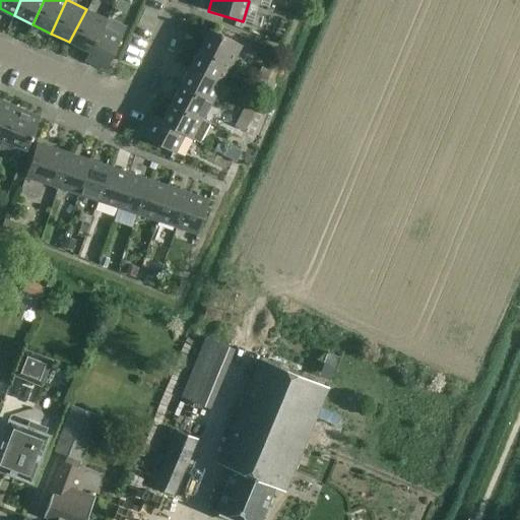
[(87,51),(107,19),(107,18),(86,9),(69,42),(87,51)]
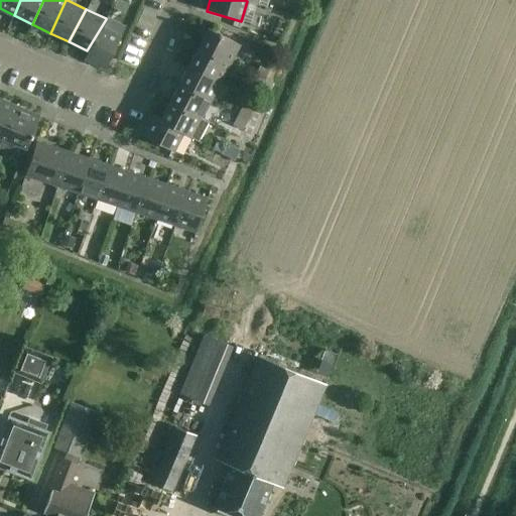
[(106,19),(87,50),(83,58),(104,69),(120,35),(113,32),(117,24),(106,19)]
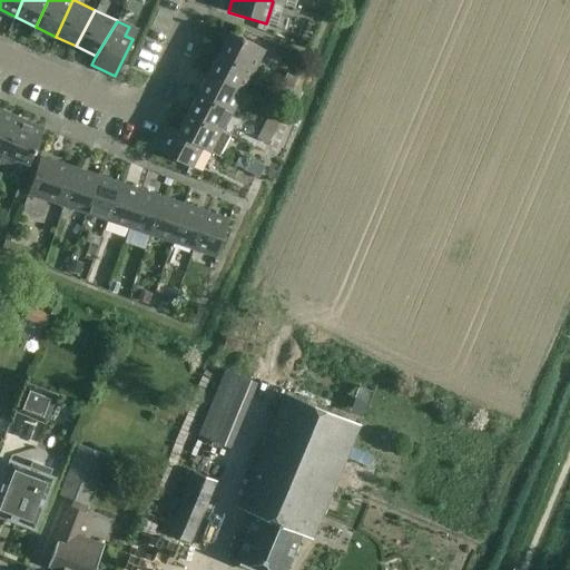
[(217,51),(254,70),(264,49),(228,30),(217,51)]
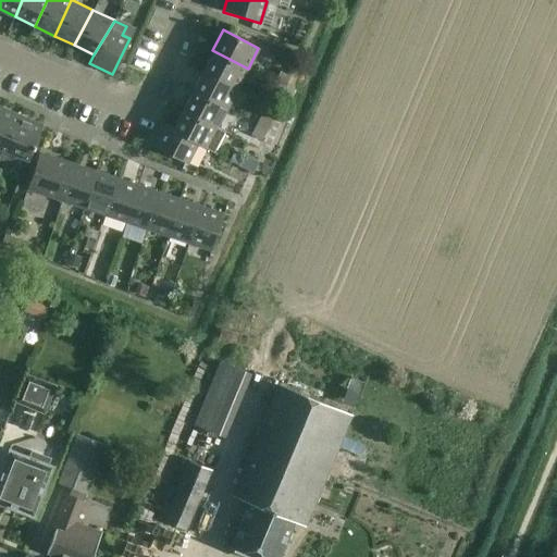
[(237,89),(248,69),(212,50),(201,71),(237,89)]
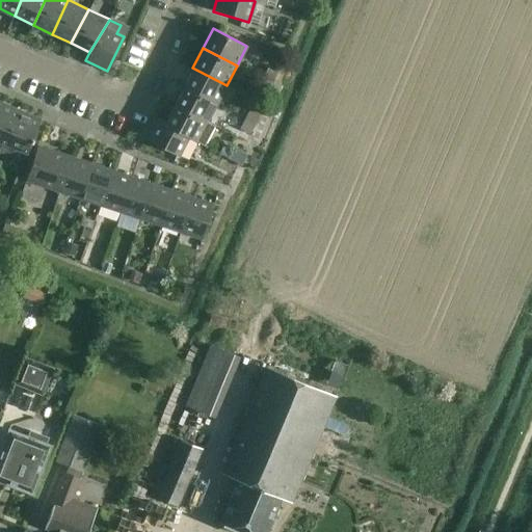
[(217,102),(227,85),(192,68),(183,85),(217,102)]
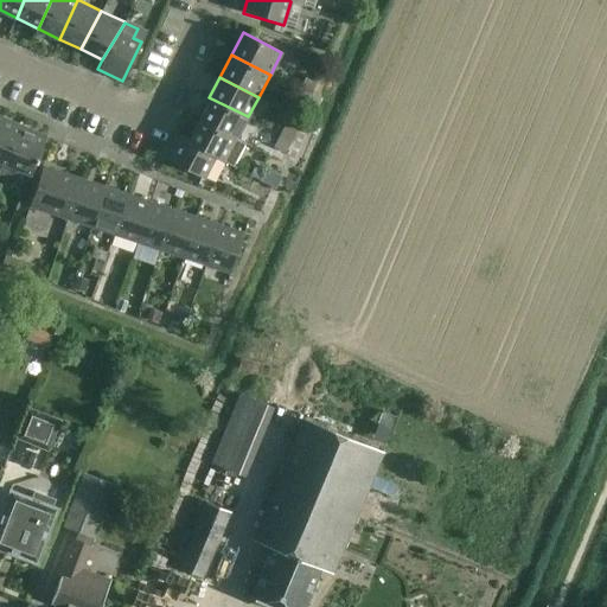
[(298,89),(310,95),(315,83),(304,77),(298,89)]
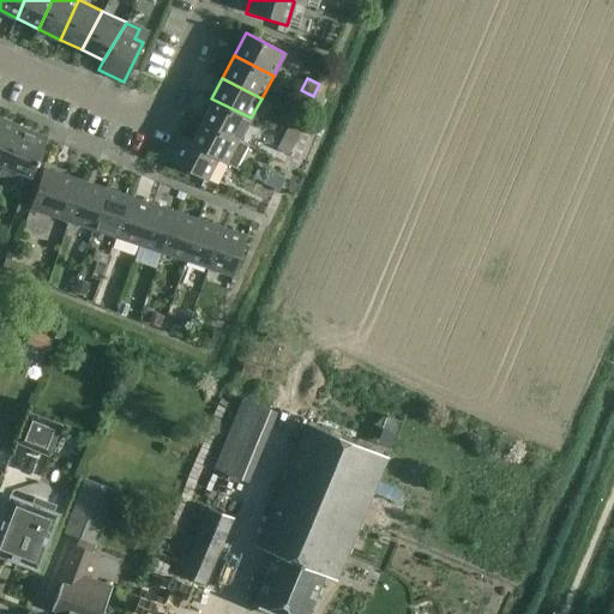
[(306,109),(313,96),(301,90),(294,103),(306,109)]
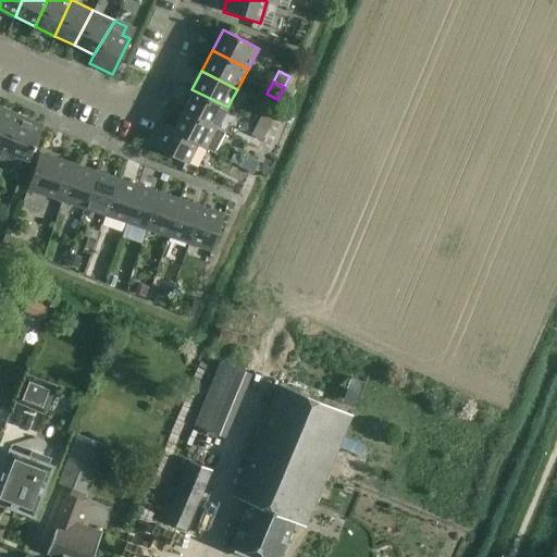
[(217,128),(227,107),(192,89),(181,110),(217,128)]
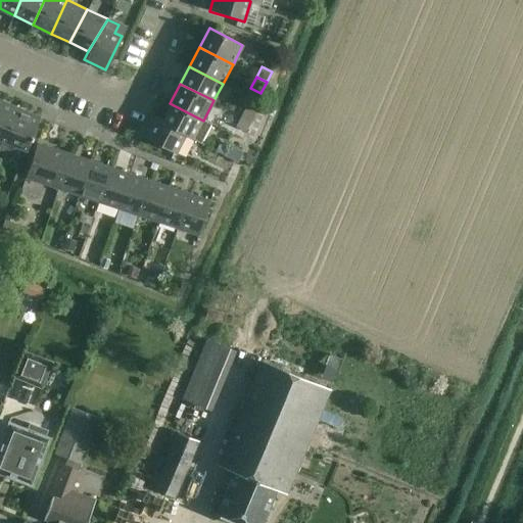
[(0,149),(1,150),(18,108),(0,100),(0,149)]
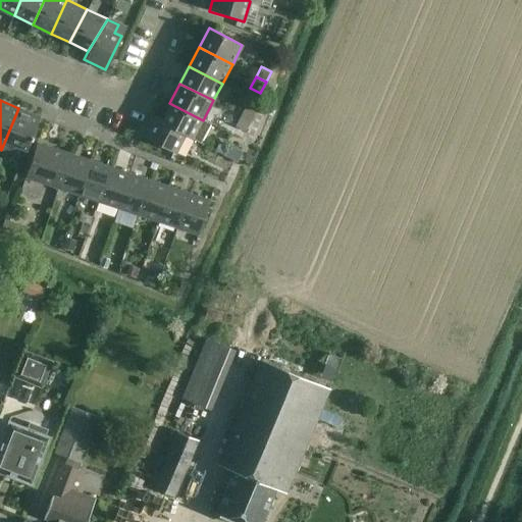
[(193,140),(203,120),(169,103),(160,120),(159,121),(184,134),(184,136),(185,136),(193,140)]
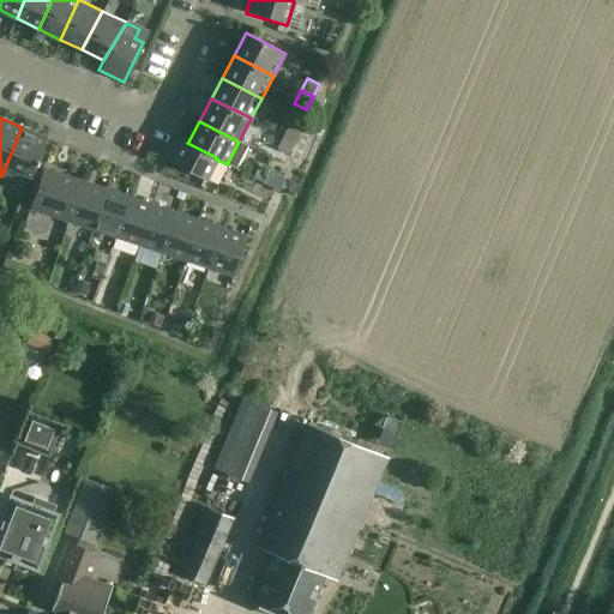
[(287,137),(293,140),(299,130),(288,124),(282,134),(287,137)]
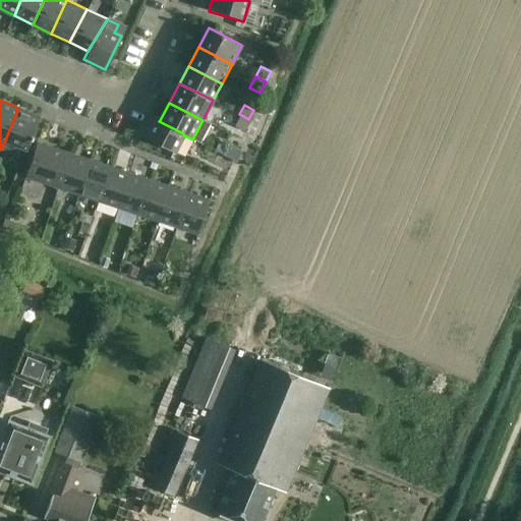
[(18,108),(1,150),(21,159),(24,152),(39,116),(18,108)]
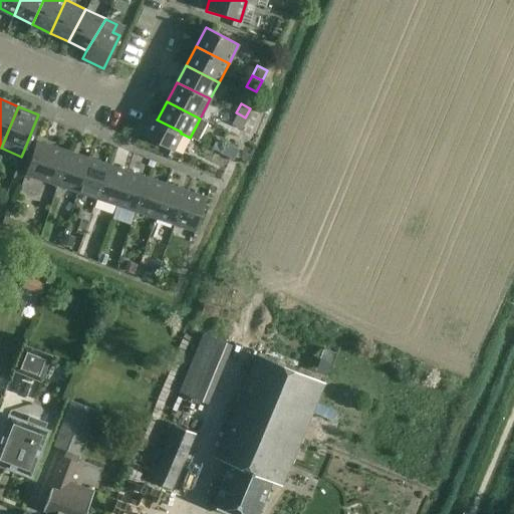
[(239,129),(245,117),(240,114),(236,112),(230,124),(239,129)]
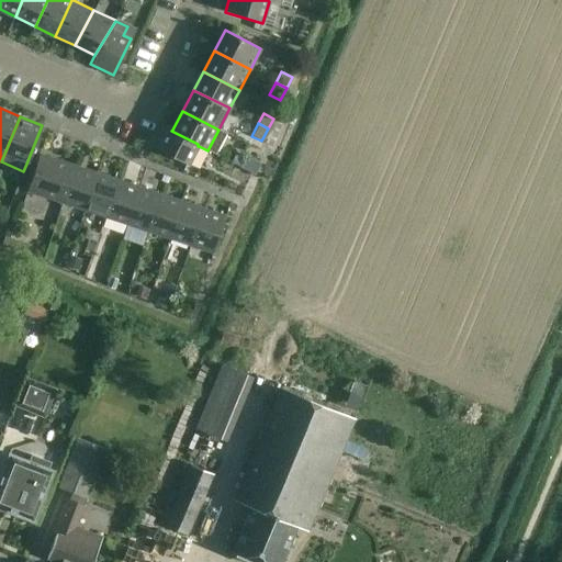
[(171,131),(172,130),(165,125),(153,147),(188,166),(199,146),(198,146),(198,144),(171,131)]
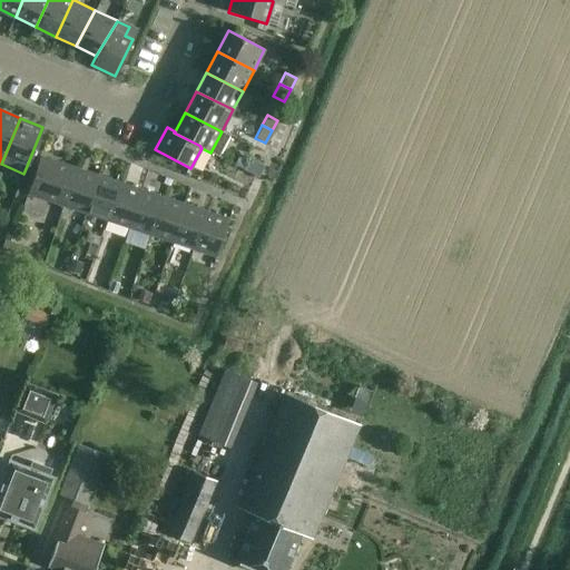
[(66,208),(78,168),(39,156),(26,195),(66,208)]
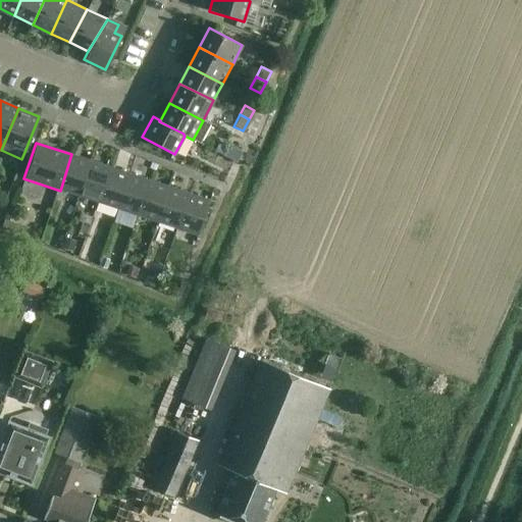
[(231,160),(238,149),(228,144),(222,155),(231,160)]
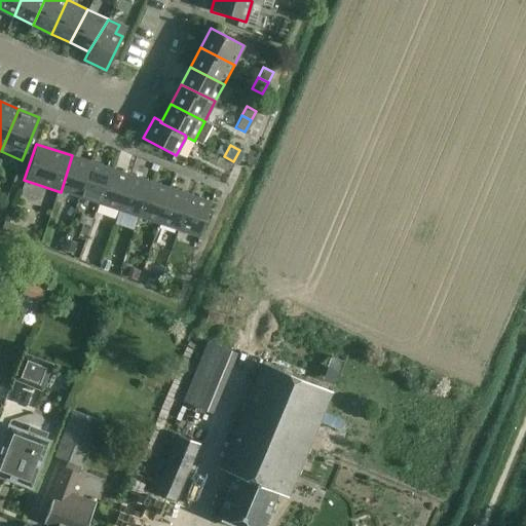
[(83,199),(95,163),(72,155),(61,192),(83,199)]
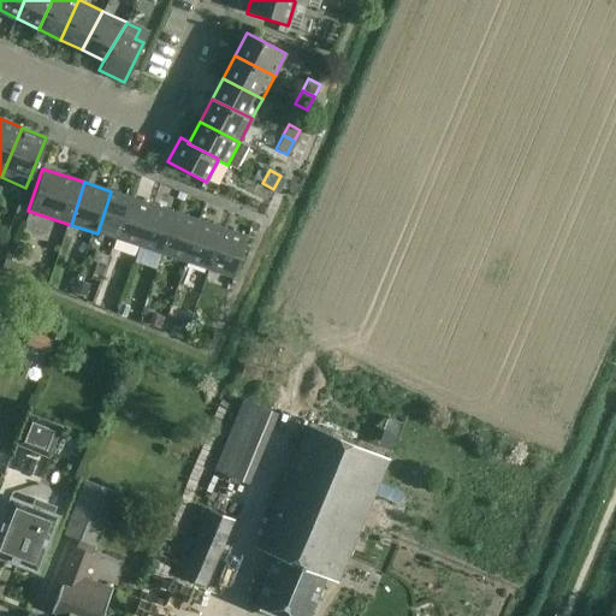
[(123,242),(137,200),(111,191),(98,234),(123,242)]
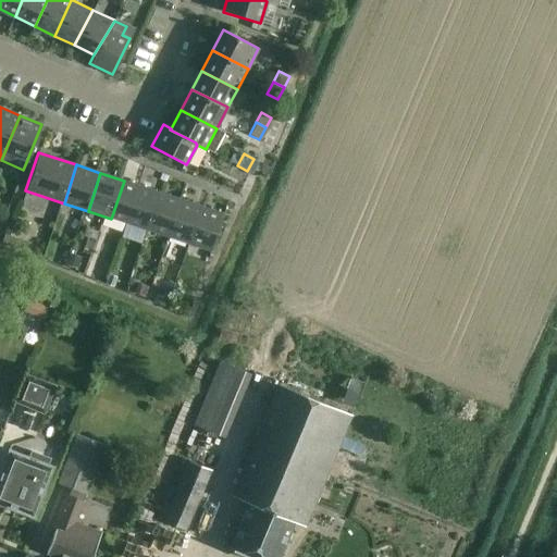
[(131,225),(144,187),(124,181),(111,219),(131,225)]
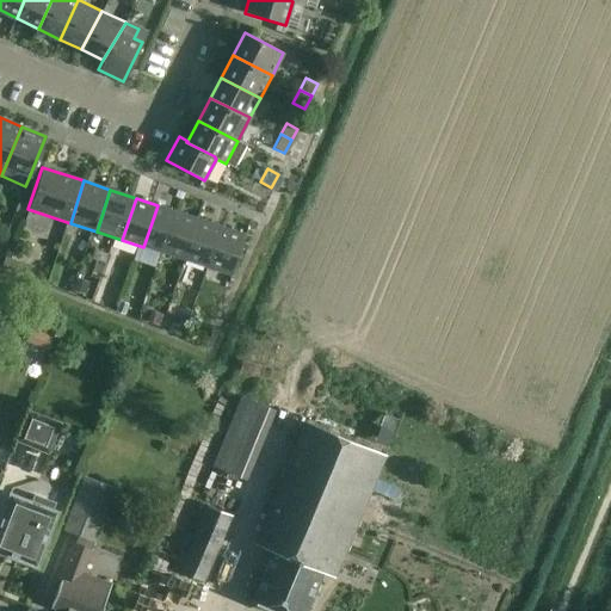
[(168,255),(183,214),(158,205),(143,247),(168,255)]
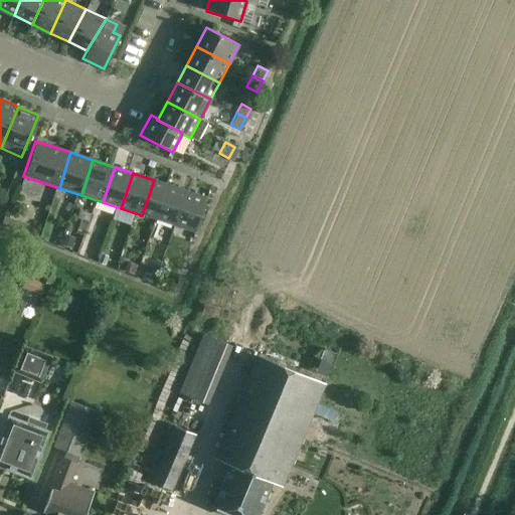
[(160,221),(171,186),(154,180),(142,215),(160,221)]
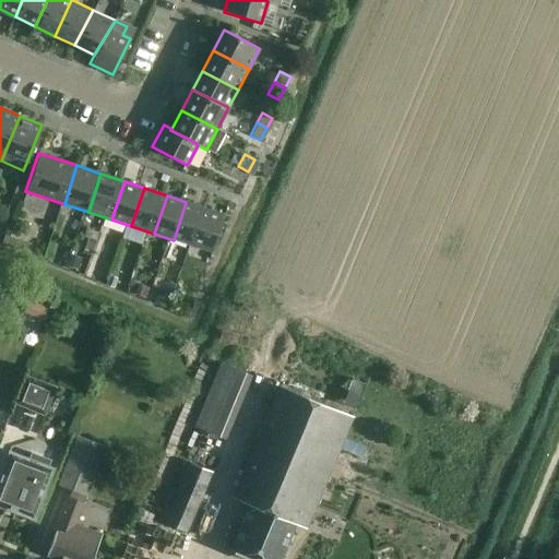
[(192,246),(204,207),(186,202),(174,240),(192,246)]
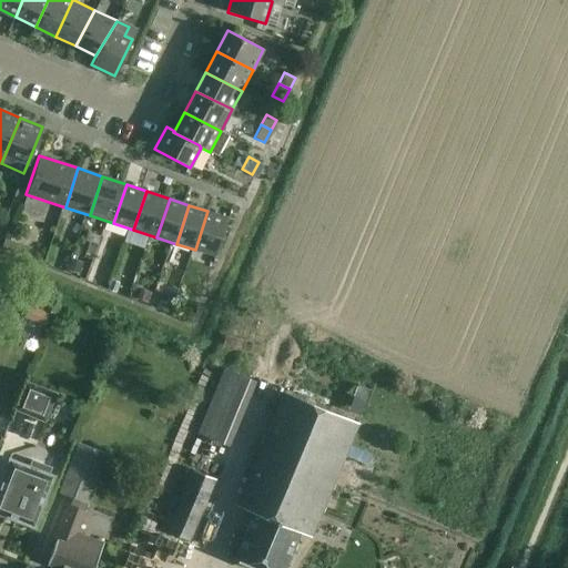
[(208,211),(195,250),(214,256),(227,217),(208,211)]
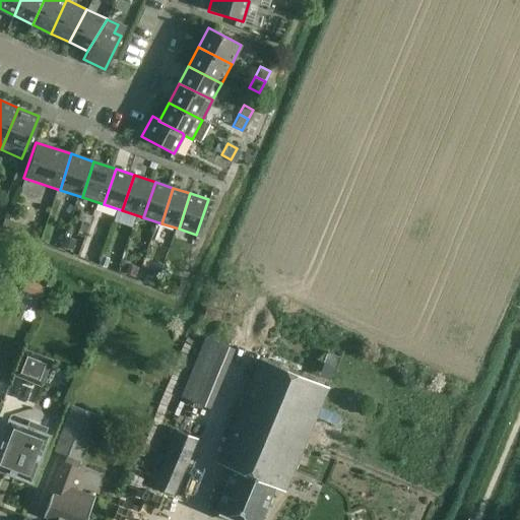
[(1,225),(0,225),(20,234),(24,226),(4,218),(1,225)]
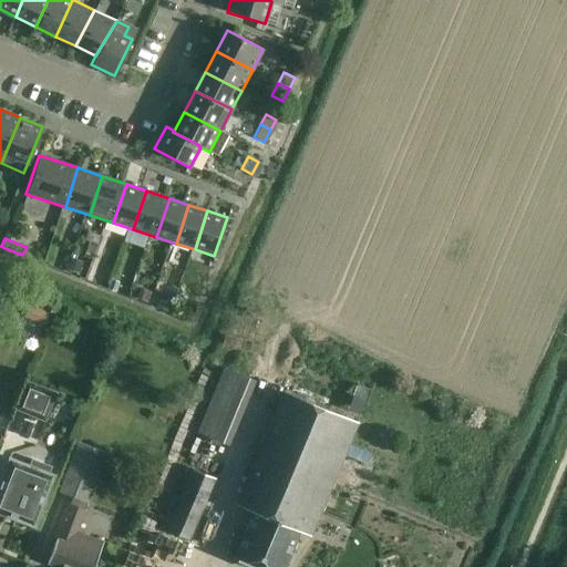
[(69,258),(65,269),(79,272),(82,261),(69,258)]
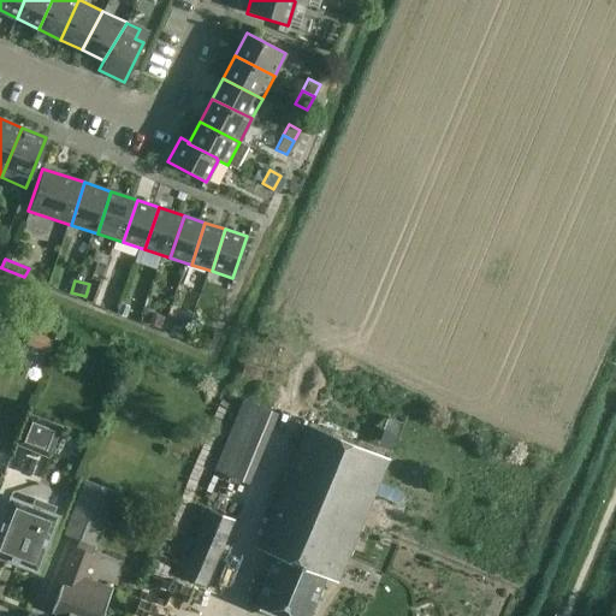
[(132,314),(136,306),(122,301),(118,309),(132,314)]
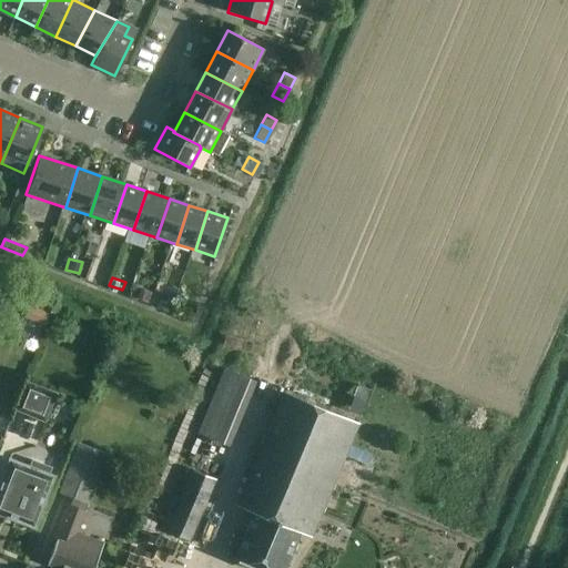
[(139,288),(135,298),(146,303),(151,293),(139,288)]
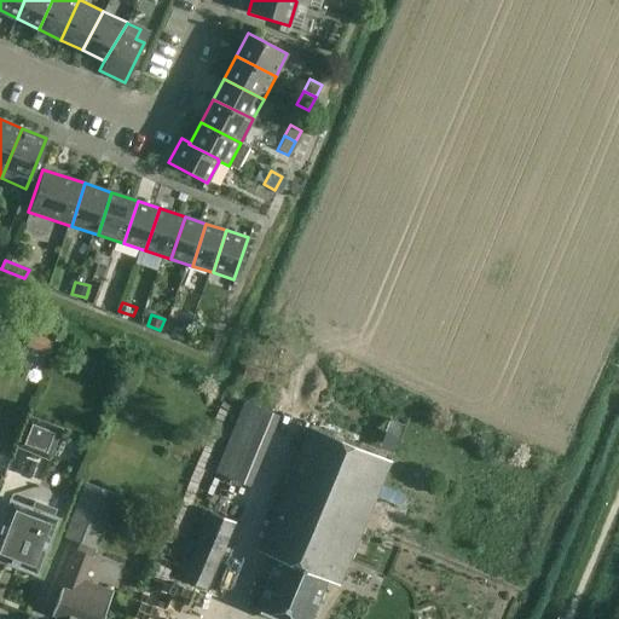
[(174,319),(168,335),(183,340),(189,325),(174,319)]
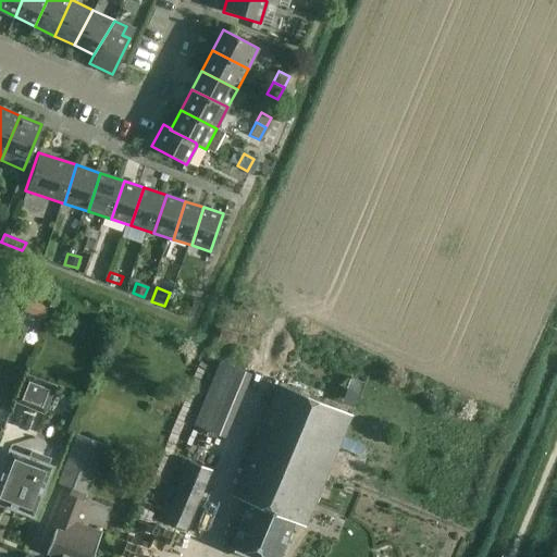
[(26,298),(21,312),(40,321),(46,307),(26,298)]
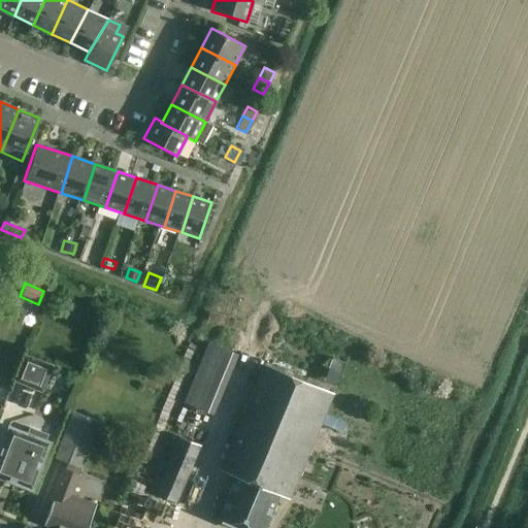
[(25,312),(20,324),(32,329),(36,318),(25,312)]
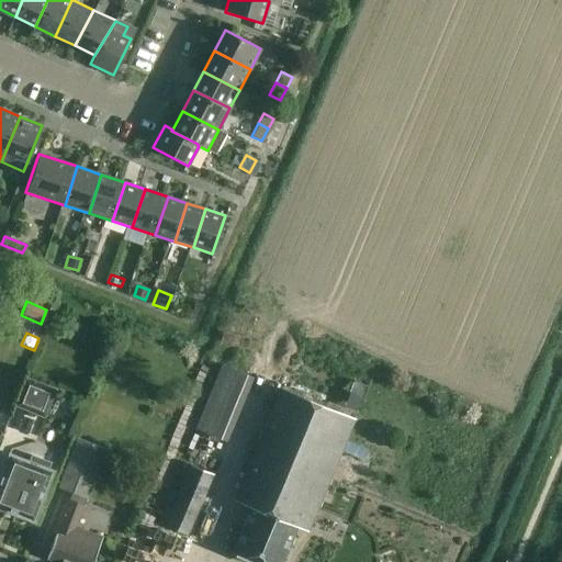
[(44,418),(55,389),(41,383),(23,377),(12,406),(44,418)]
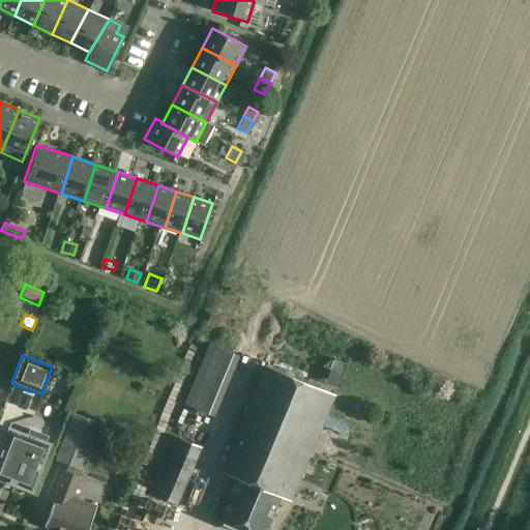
[(289,500),(334,394),(263,364),(219,470),(235,476),(217,520),(240,529),(264,529),(280,496),(289,500)]
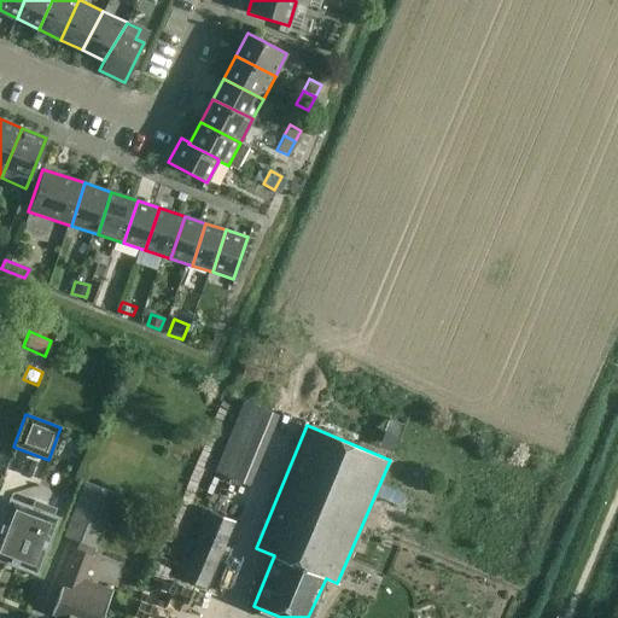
[(92,555),(116,493),(83,481),(62,535),(79,542),(76,549),(75,548),(50,613),(63,617),(100,617),(112,589),(85,578),(93,555),(92,555)]
